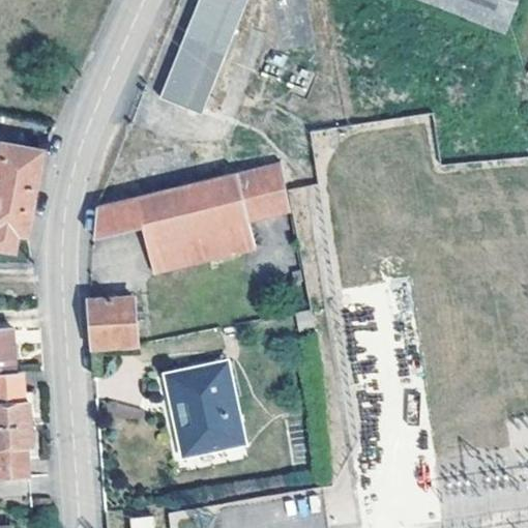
[(200,0),(160,99),(198,114),(243,0),(200,0)]
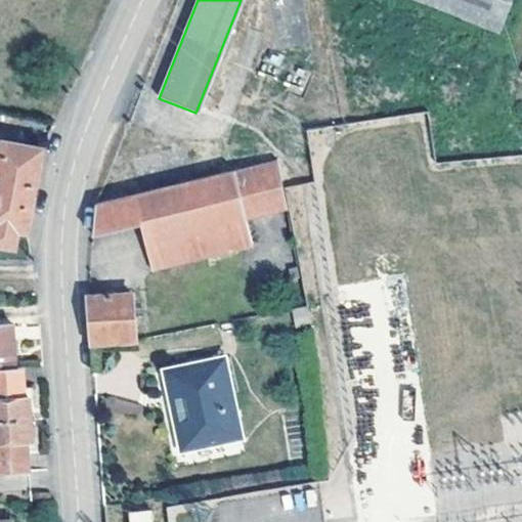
[(508,0),(416,0),(495,32),(508,0)]
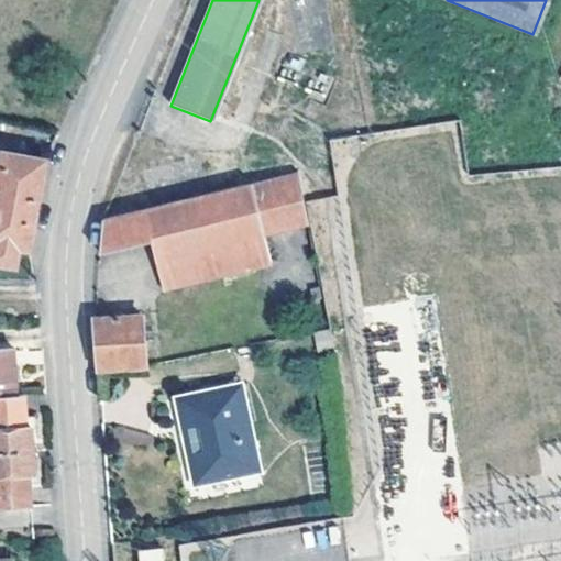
[(18,250),(26,252),(35,207),(45,160),(0,152),(0,264),(14,267),(18,250)]
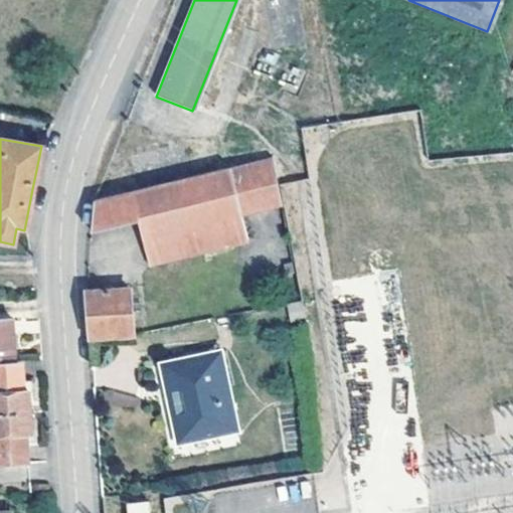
[(272,157),(96,199),(93,231),(143,219),(153,263),(241,241),(236,218),(282,207),(272,157)]
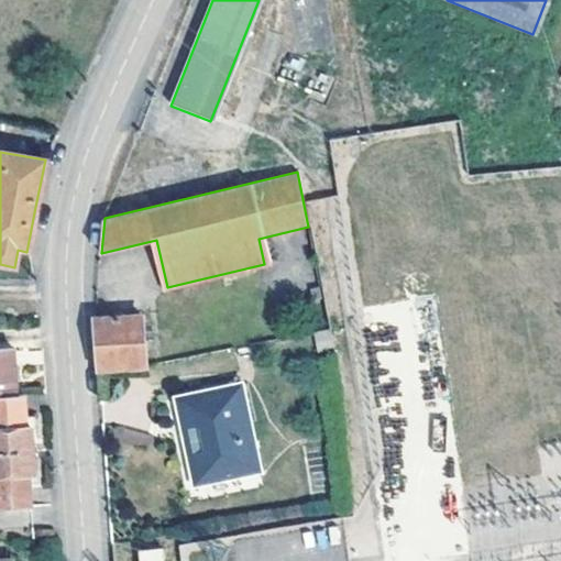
[(91,317),(95,371),(147,366),(142,312),(91,317)]
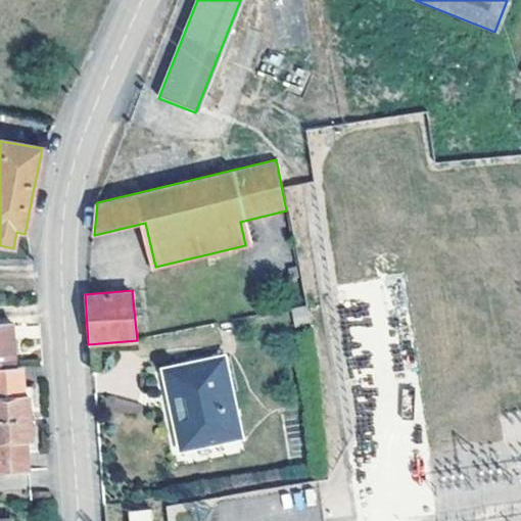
[(0,368),(13,368),(11,326),(0,326),(0,368)]
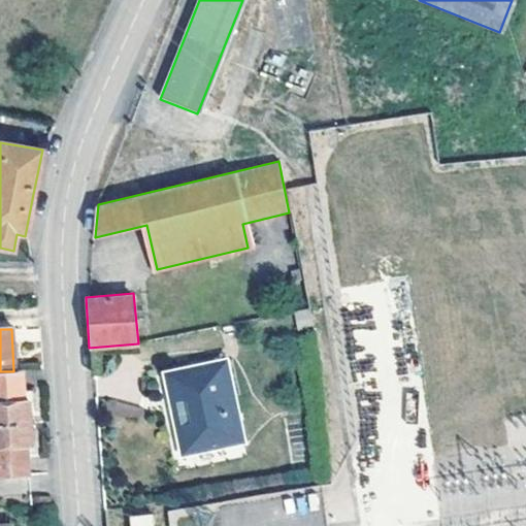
[(242,440),(226,362),(165,375),(169,401),(175,399),(187,453),(242,440)]
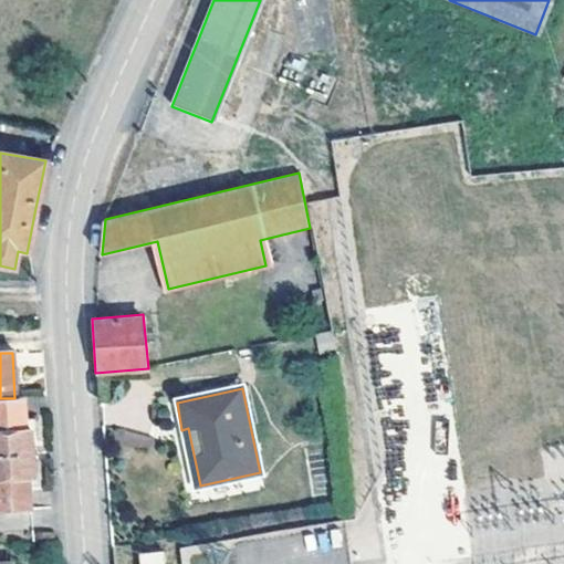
[(24,428),(23,398),(14,398),(0,398),(0,453),(32,453),(31,428),(24,428)]
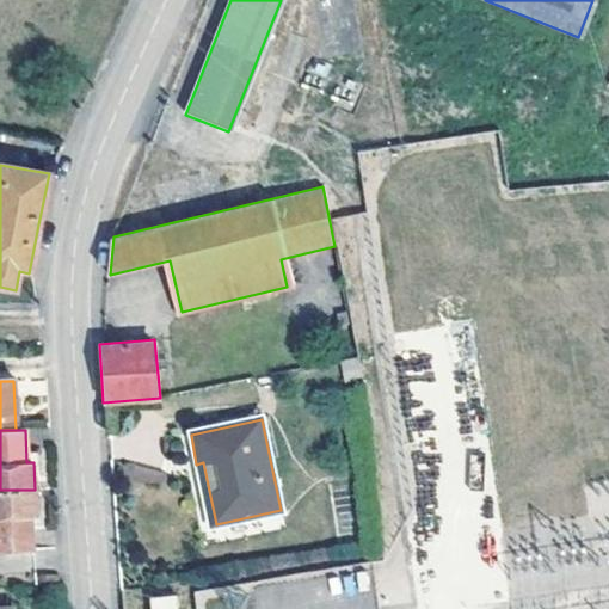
[(210,526),(216,524),(203,462),(196,465),(210,526)]
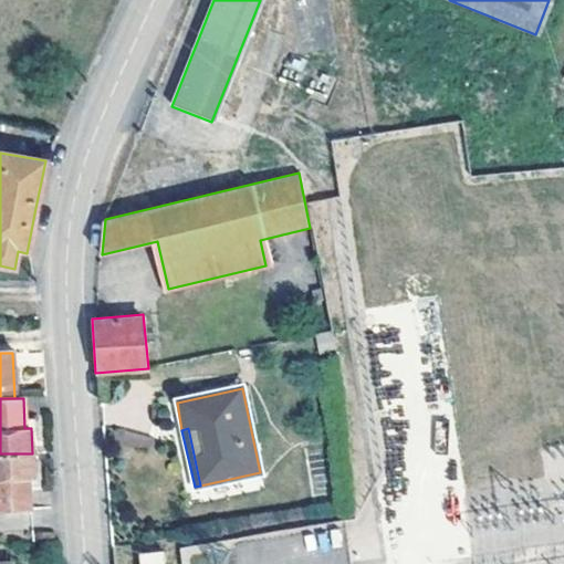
[(117,432),(115,445),(149,450),(150,438),(117,432)]
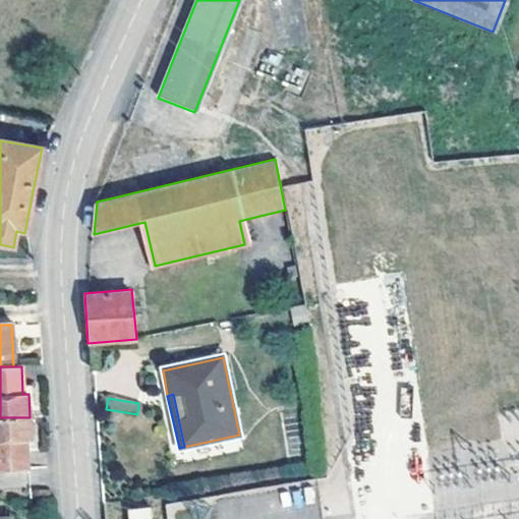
[(31,440),(30,417),(0,417),(0,470),(27,469),(25,441),(31,440)]
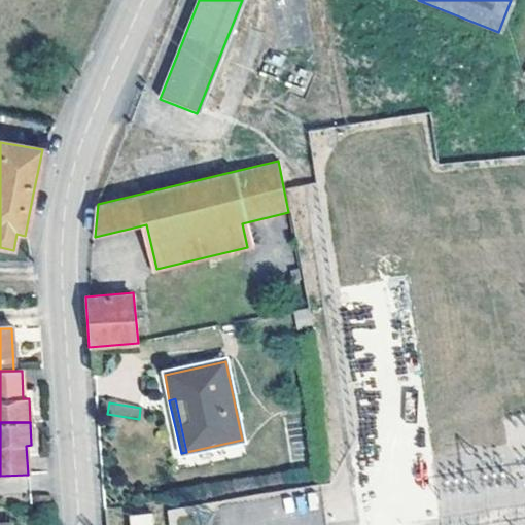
[(152,524),(152,516),(132,518),(133,524),(152,524)]
